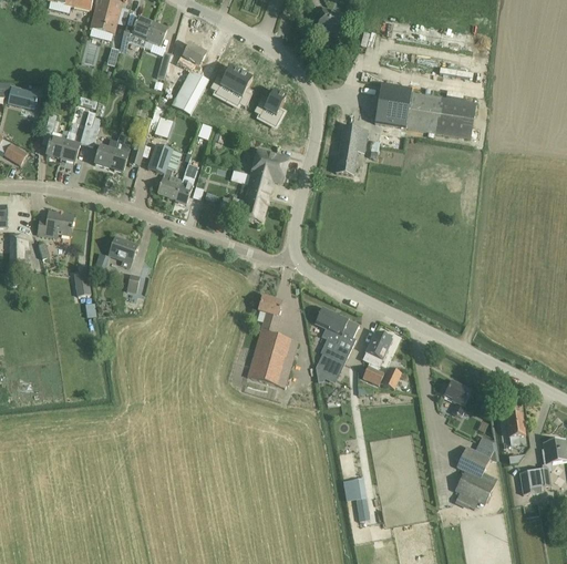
[(52,0),(91,9),(92,0),(52,0)]
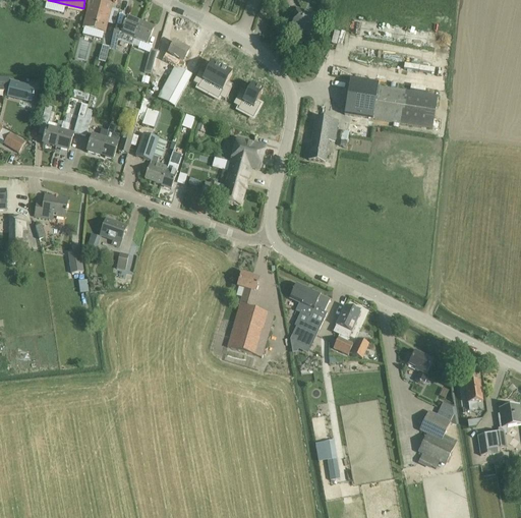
[(89,0),(83,25),(105,32),(112,3),(102,0),(89,0)]
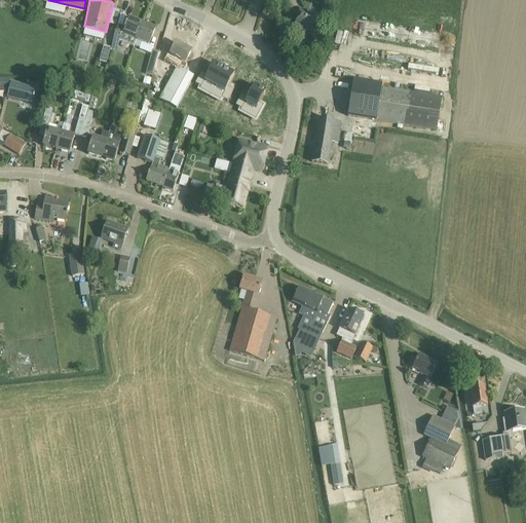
[(293,29),(294,29),(296,23),(310,27),(309,30),(316,32),(322,14),(300,7),(293,29)]
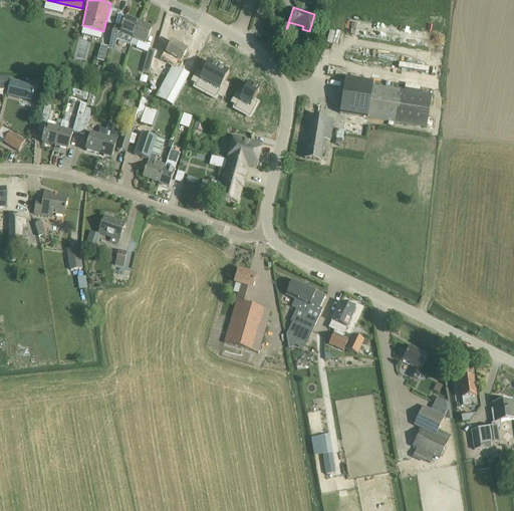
[(113,23),(108,45),(113,47),(116,37),(131,42),(132,36),(138,20),(125,16),(122,25),(113,23)]
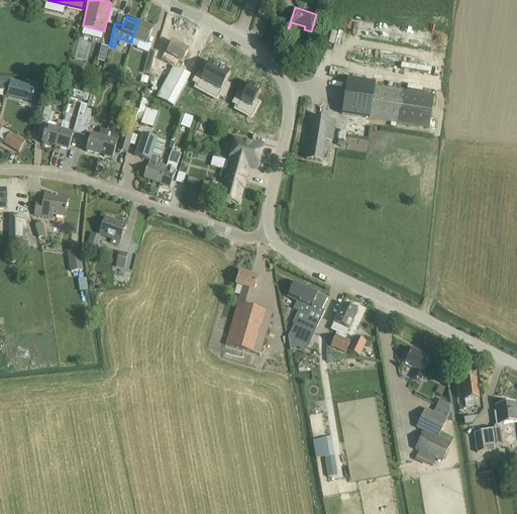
[(146,41),(148,35),(152,26),(138,20),(132,36),(131,42),(137,44),(139,40),(144,42),(144,40),(146,41)]
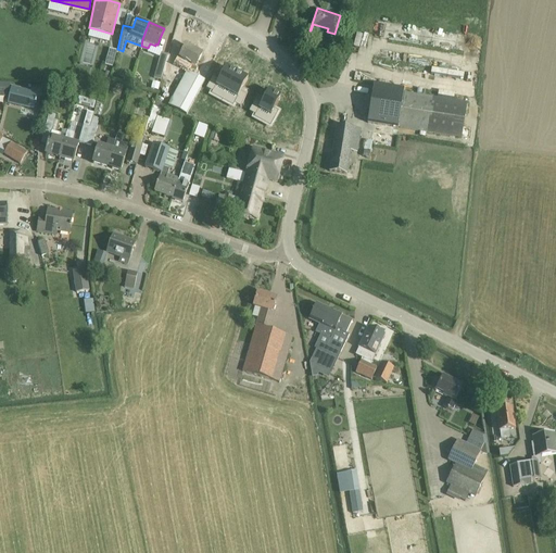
[(193,73),(198,65),(196,64),(202,51),(186,42),(180,53),(168,50),(168,52),(165,64),(164,68),(171,73),(178,61),(188,66),(168,101),(186,111),(187,109),(204,78),(193,73)]
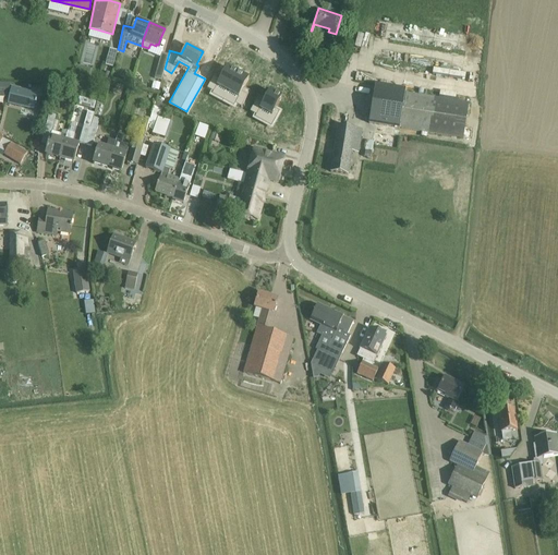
[(106,63),(113,64),(118,48),(110,46),(106,63)]
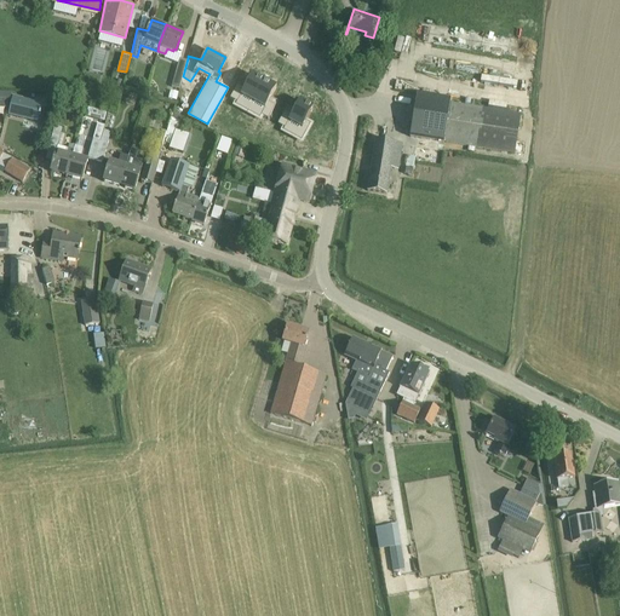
[(178,86),(182,76),(184,72),(188,58),(179,56),(171,84),(178,86)]
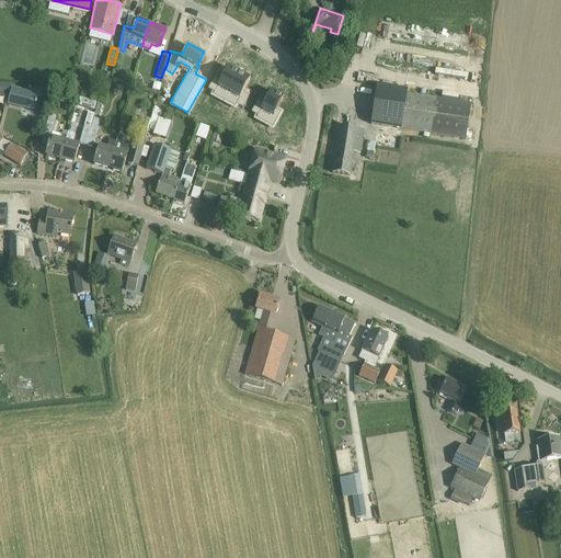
[(217,73),(207,92),(214,95),(213,98),(224,104),(240,72),(236,70),(230,68),(230,69),(226,67),(221,76),(217,73)]
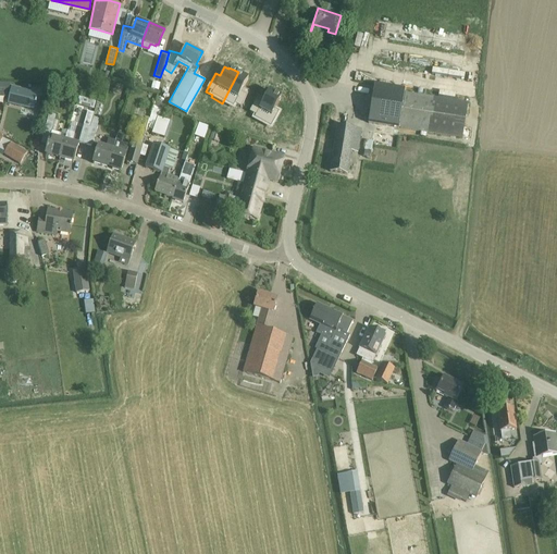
[(238,72),(222,103),(235,110),(237,106),(245,109),(254,91),(252,91),(250,89),(251,87),(252,84),(254,82),(249,79),(250,77),(238,72)]
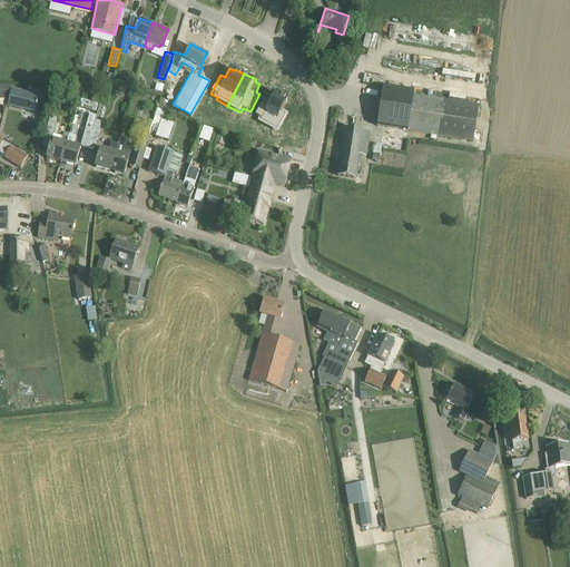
[(79,80),(72,79),(69,93),(76,94),(79,80)]
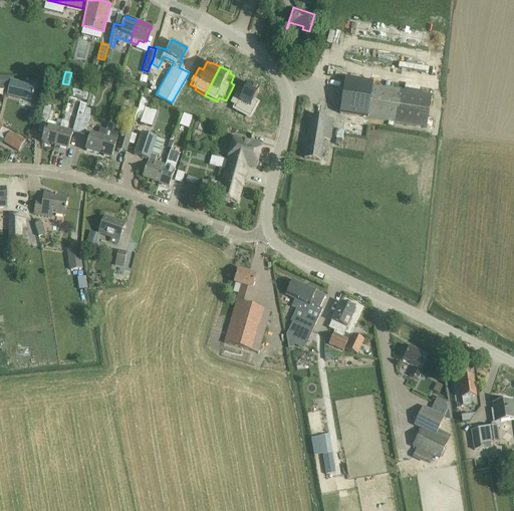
[(9,75),(0,73),(0,86),(6,87),(9,75)]
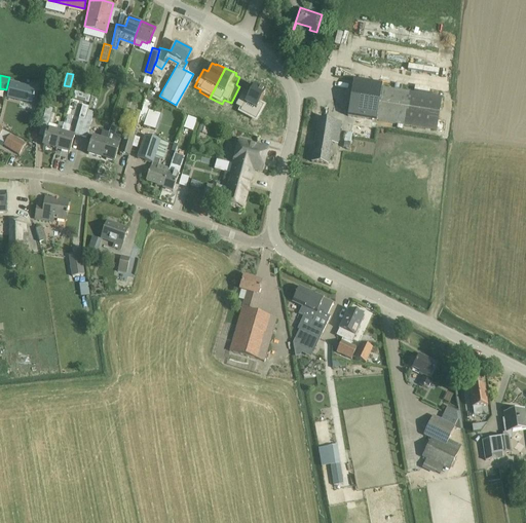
[(352,80),(348,114),(436,128),(442,95),(352,80)]
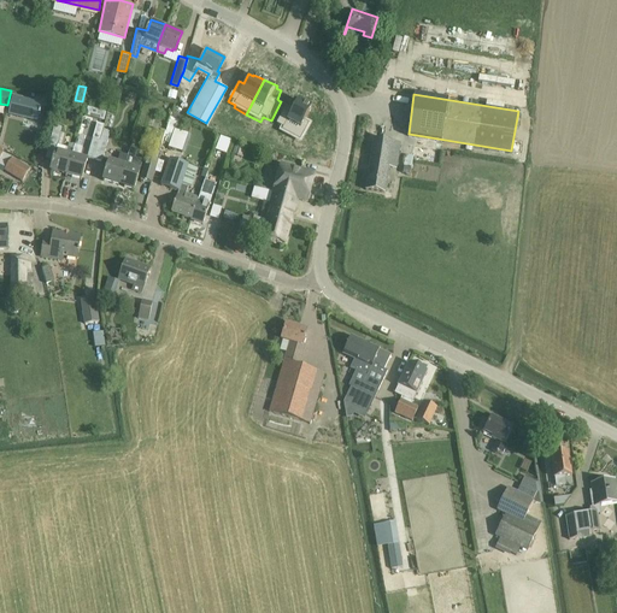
[(42,102),(13,95),(10,111),(39,118),(42,102)]
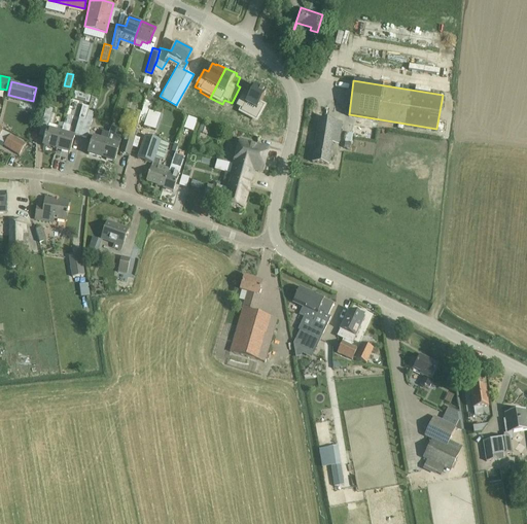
[(243,95),(238,106),(242,108),(240,111),(249,115),(251,116),(259,119),(267,103),(261,100),(268,89),(265,88),(266,86),(260,83),(259,84),(255,83),(249,97),(243,95)]
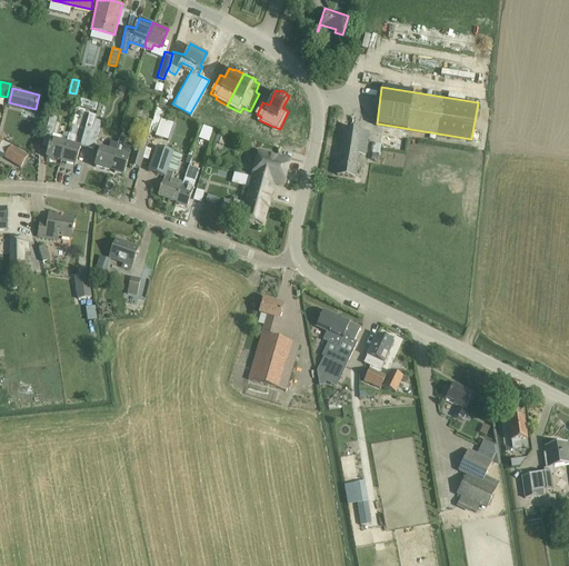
[(81,96),(79,105),(83,106),(83,102),(92,105),(91,108),(96,109),(98,101),(95,100),(85,97),(81,96)]
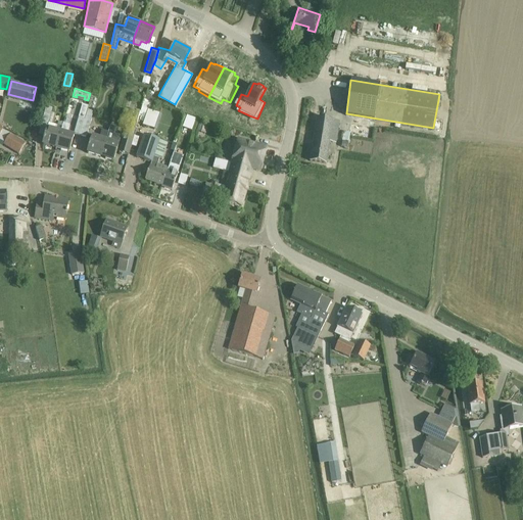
[(145,94),(142,102),(148,105),(151,97),(145,94)]
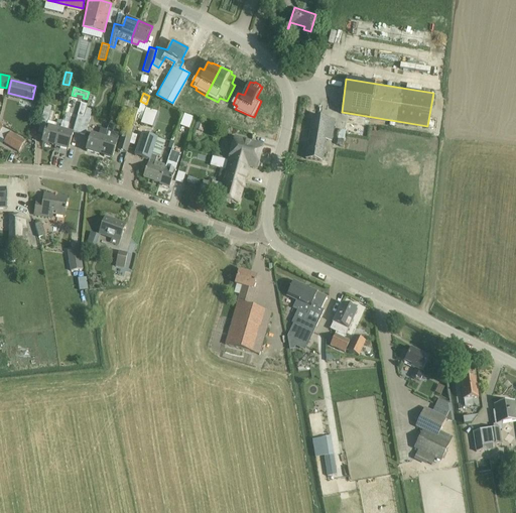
[(45,103),(40,121),(46,122),(52,104),(45,103)]
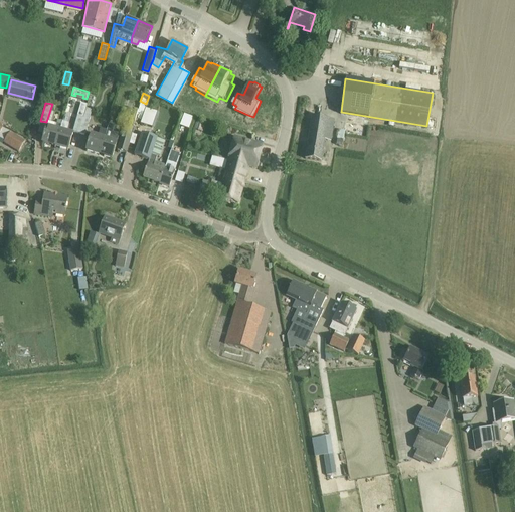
[(78,131),(84,133),(92,108),(86,106),(84,111),(78,131)]
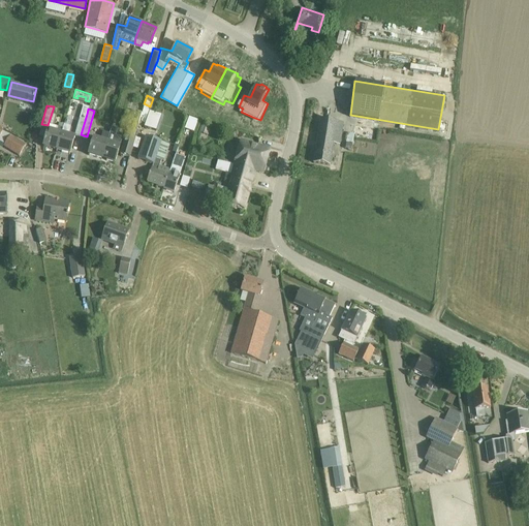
[(74,132),(81,134),(87,114),(82,112),(80,117),(79,117),(74,132)]
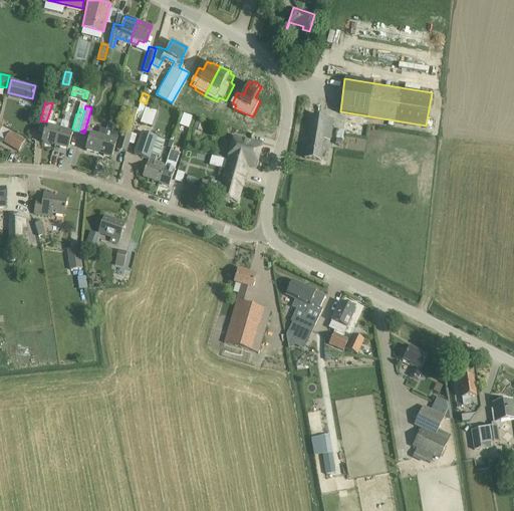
[(185,112),(182,120),(188,122),(190,114),(185,112)]
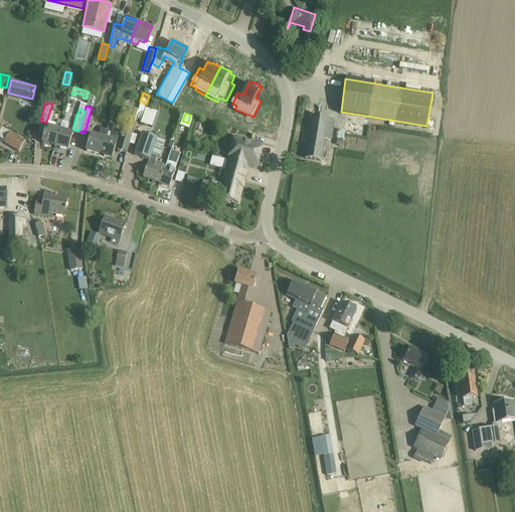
[(312,114),(305,156),(321,159),(324,137),(330,138),(334,118),(312,114)]
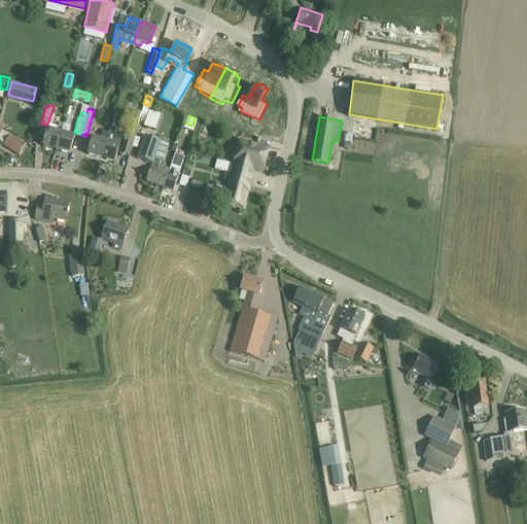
[(43,144),(56,147),(63,121),(59,120),(56,130),(47,127),(43,144)]
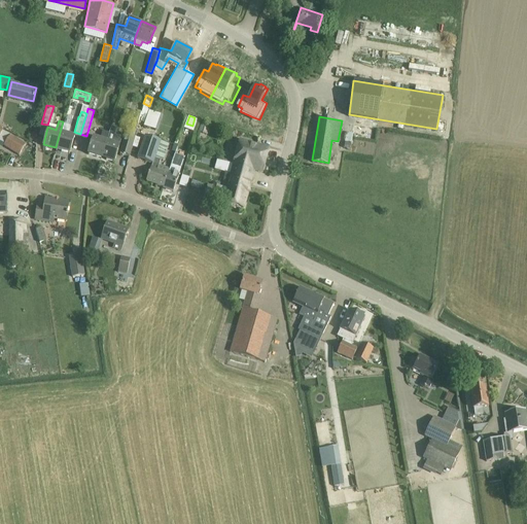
[(63,121),(56,147),(69,151),(74,134),(67,133),(70,124),(63,121)]
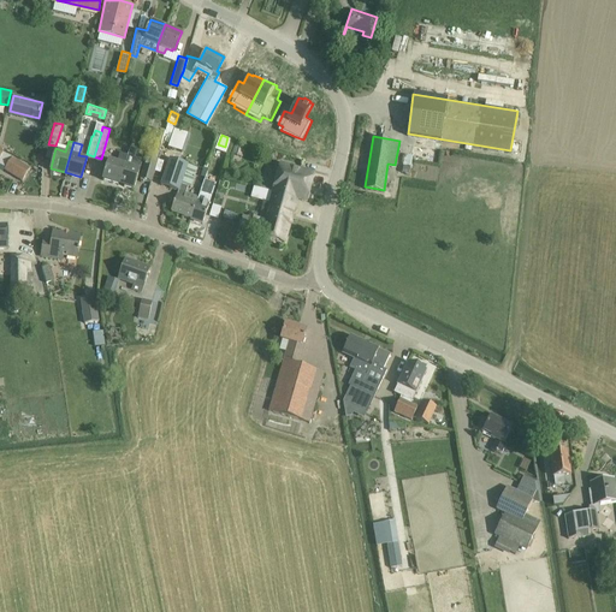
[(232,152),(242,154),(244,146),(235,143),(232,152)]
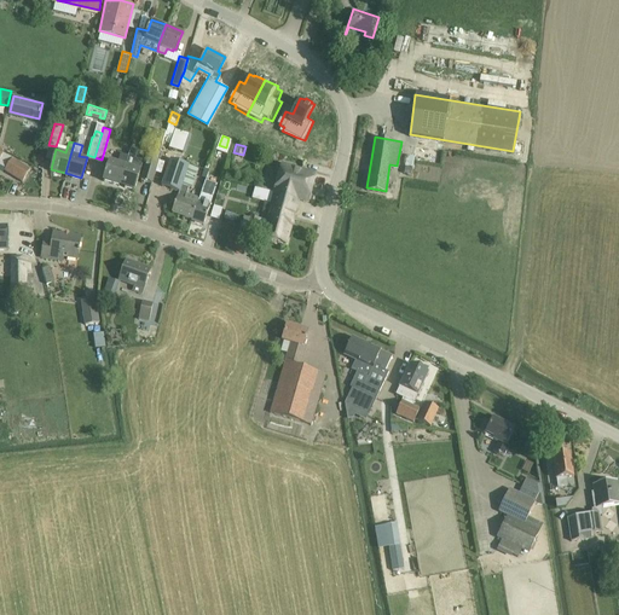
[(127,154),(119,183),(134,187),(138,177),(140,167),(143,158),(136,156),(137,148),(131,146),(128,154),(127,154)]
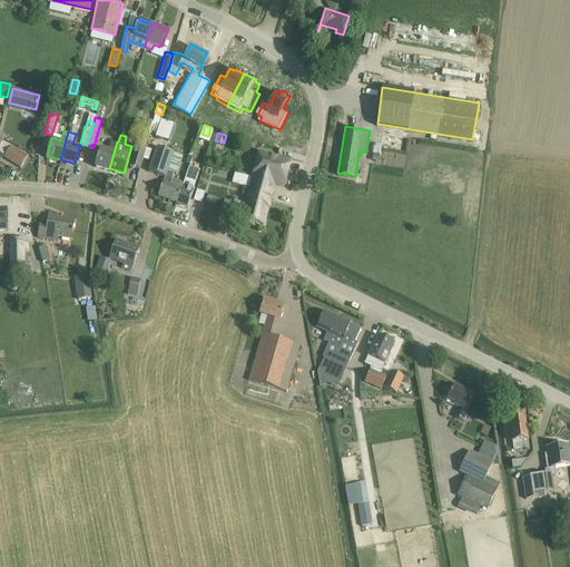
[(136,144),(129,164),(139,167),(143,157),(146,146),(145,146),(147,138),(138,136),(136,144)]
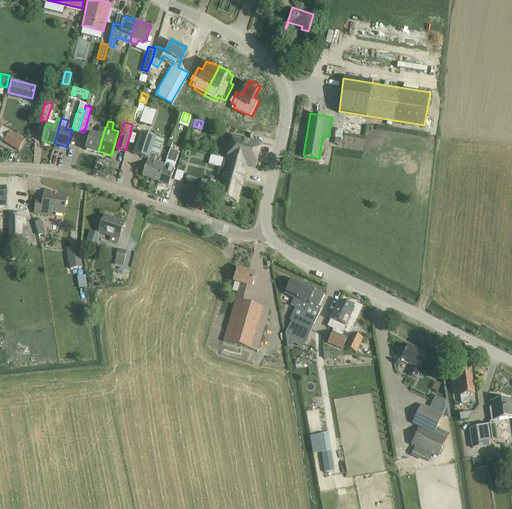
[(0,135),(4,137),(3,139),(18,148),(22,143),(25,138),(27,134),(18,129),(16,132),(10,129),(0,123),(0,135)]
